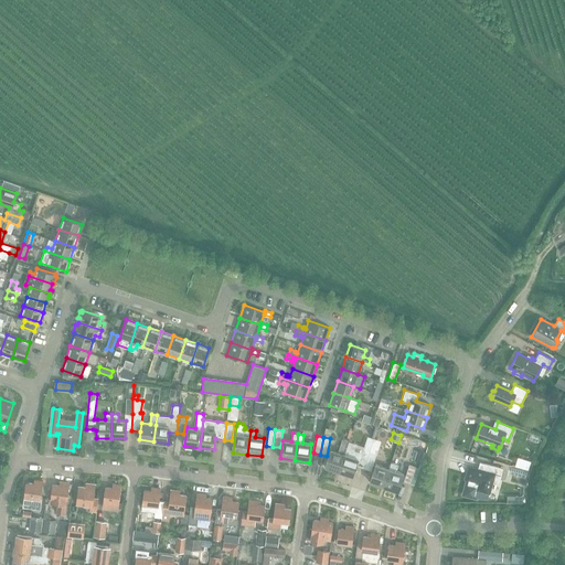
[(324,467),(339,471),(349,441),(349,439),(343,437),(338,451),(331,449),(324,467)]
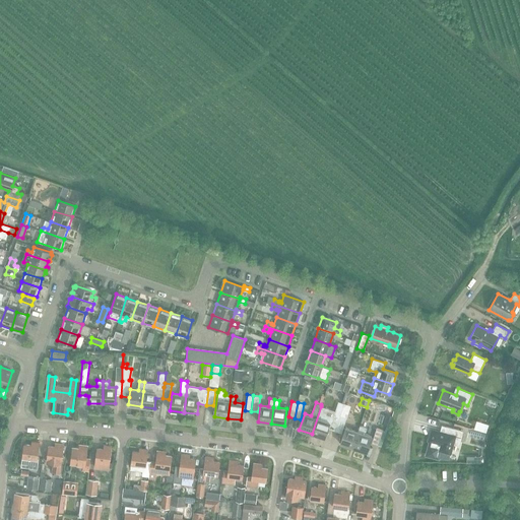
[(335,431),(339,416),(343,404),(337,402),(329,430),(335,431)]
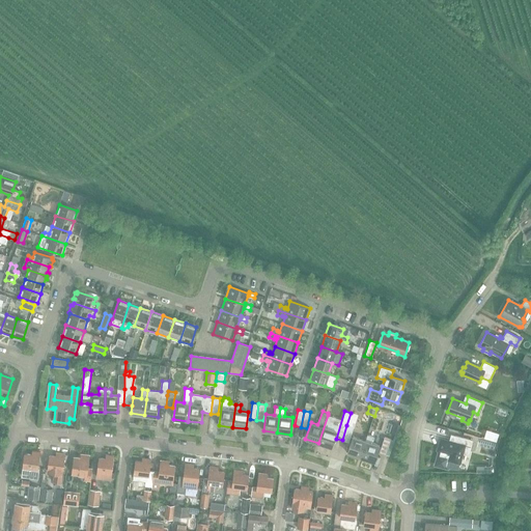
[(346,425),(342,440),(348,443),(354,427),(358,415),(351,413),(346,425)]
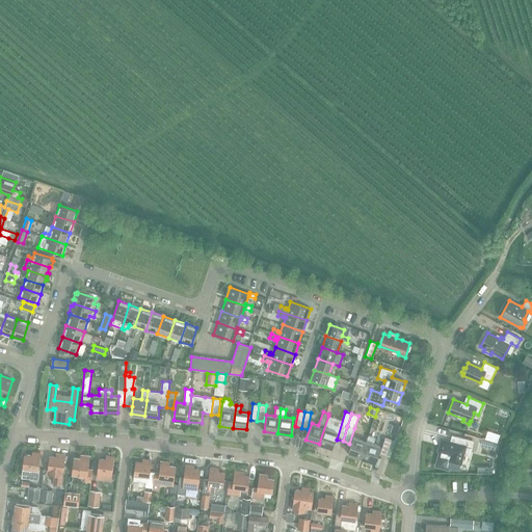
[(392,427),(397,417),(391,414),(387,424),(392,427)]
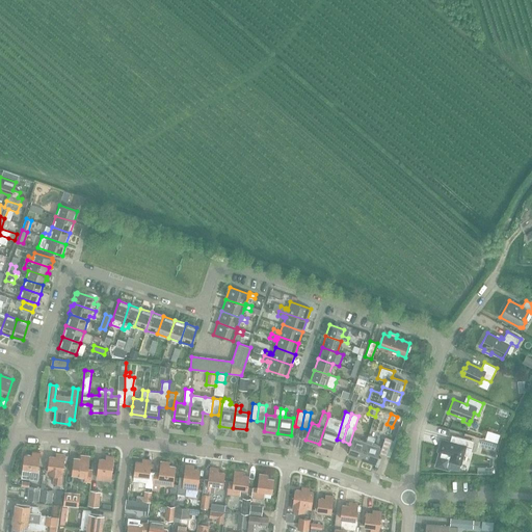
[(328,416),(319,444),(331,449),(336,439),(337,440),(341,426),(331,424),(334,418),(328,416)]
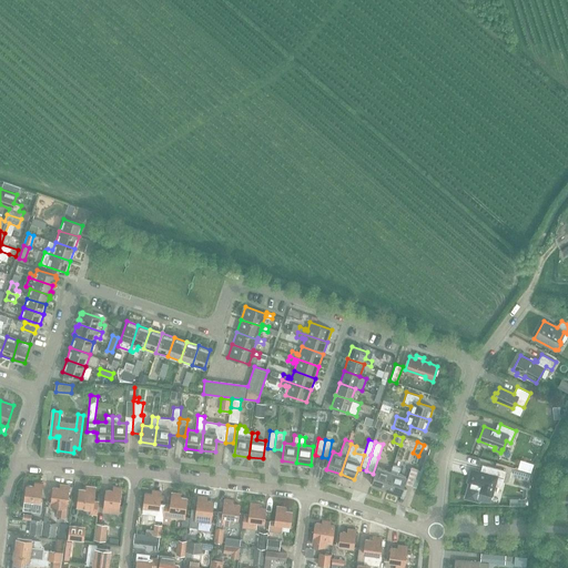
[(521,452),(518,462),(533,466),(536,456),(521,452)]
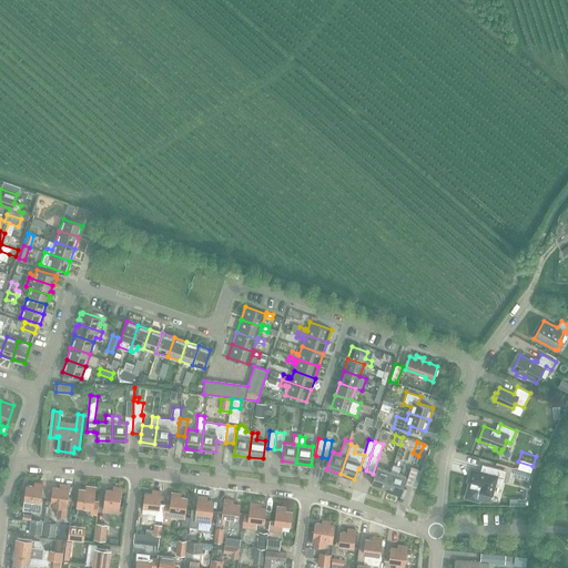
[(393,465),(391,472),(385,488),(401,494),(406,477),(398,474),(401,467),(393,465)]
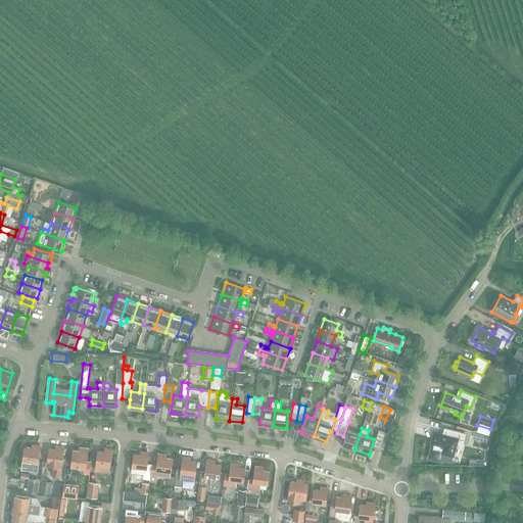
[(433,444),(429,458),(439,461),(441,454),(453,457),(457,443),(463,444),(466,433),(448,429),(446,435),(434,432),(430,443),(433,444)]
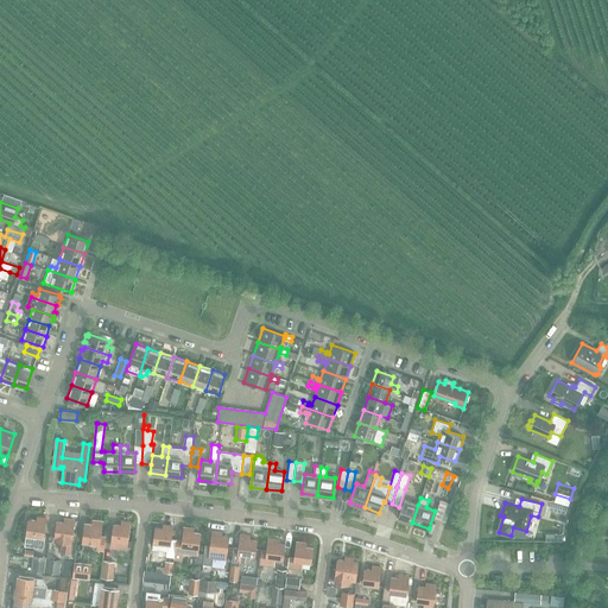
[(412,523),(418,505),(404,500),(398,518),(412,523)]
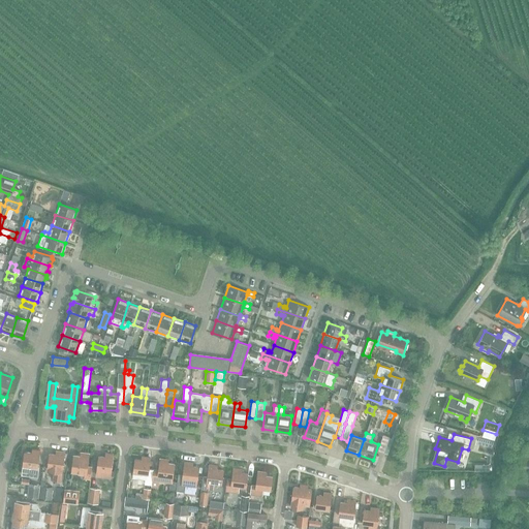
[(377,452),(383,453),(389,437),(382,435),(377,452)]
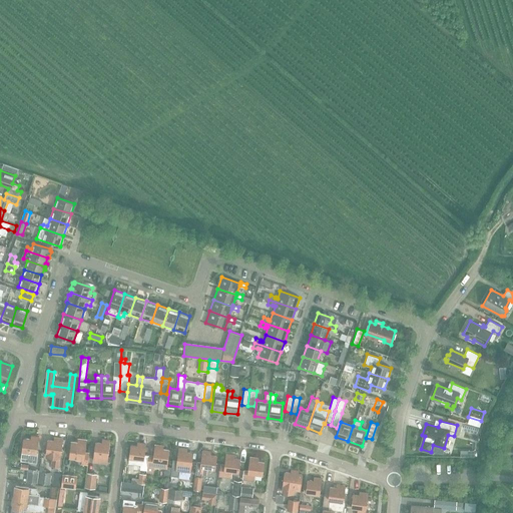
[(23,451),(36,453),(38,437),(31,436),(30,439),(24,439),(23,451)]
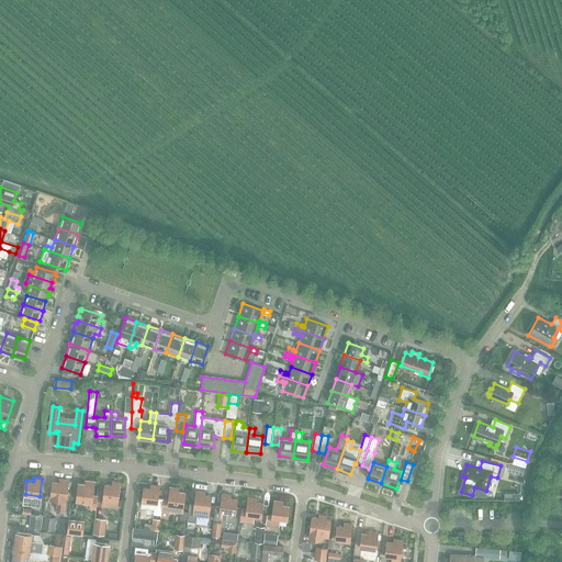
[(57,509),(65,510),(68,480),(59,479),(59,482),(53,481),(51,495),(58,496),(57,509)]
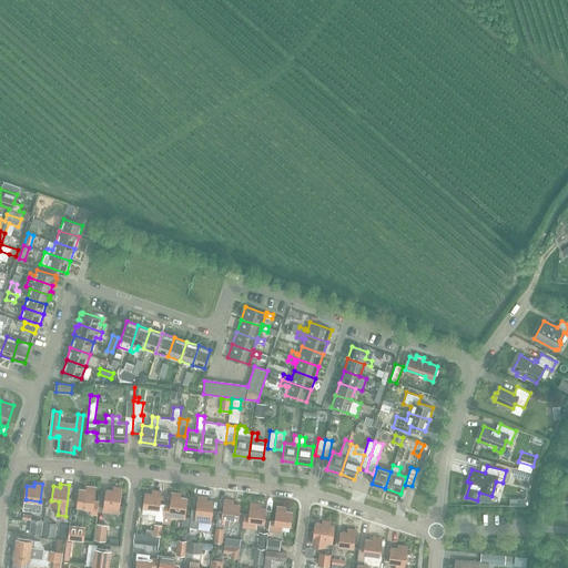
[(78,503),(78,507),(90,508),(90,509),(91,510),(90,511),(90,514),(95,514),(98,501),(93,500),(95,487),(87,486),(87,489),(80,488),(78,503)]
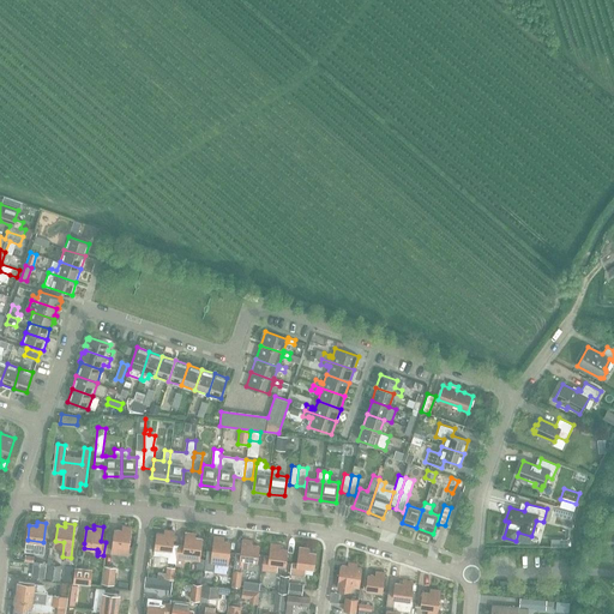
[(114,529),(113,543),(120,545),(119,552),(128,553),(131,528),(122,527),(121,530),(114,529)]
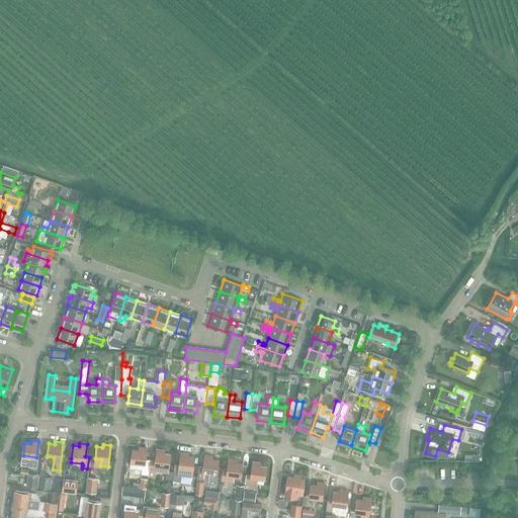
[(131,462),(130,467),(144,469),(145,464),(147,448),(140,447),(139,450),(133,449),(131,462)]
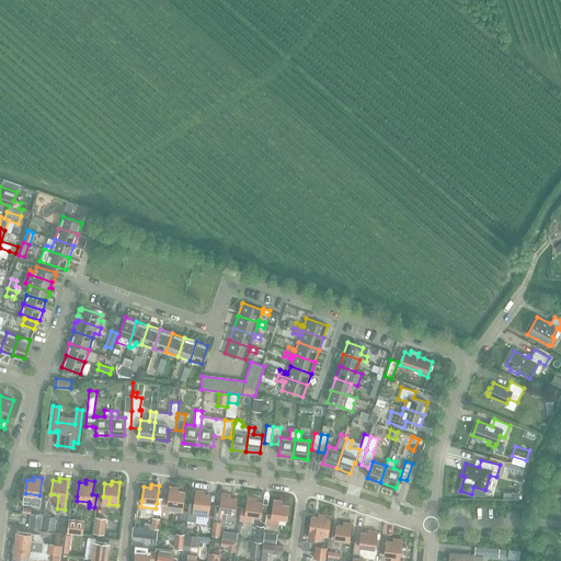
[(163,499),(161,515),(168,516),(168,510),(182,511),(184,492),(178,491),(179,488),(170,487),(169,499),(163,499)]
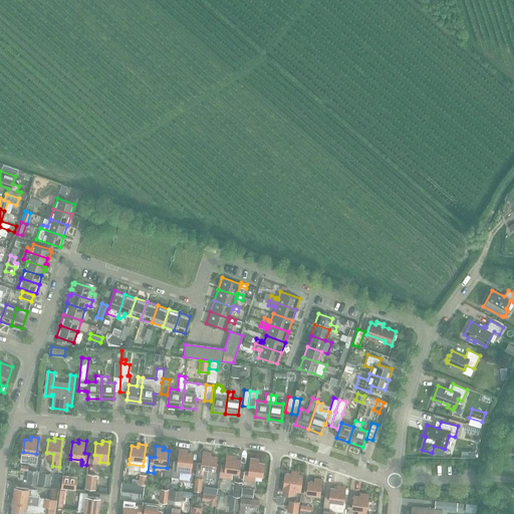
[(179,449),(177,465),(179,465),(178,471),(190,473),(191,467),(193,454),(187,453),(187,450),(179,449)]
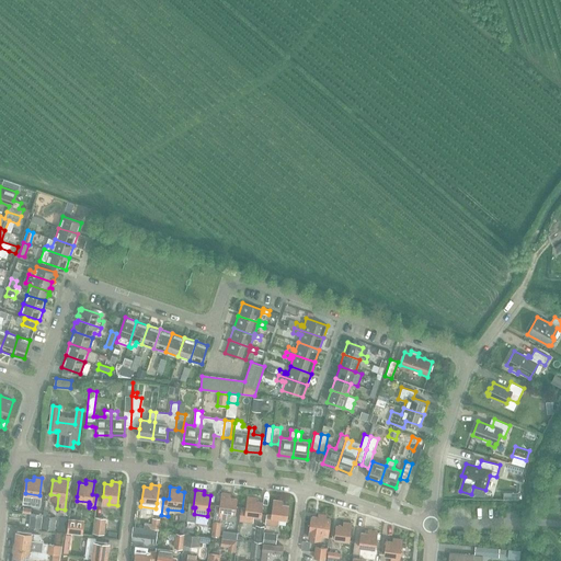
[(215,506),(213,522),(219,522),(220,518),(226,519),(227,512),(233,513),(236,499),(229,497),(229,494),(221,493),(219,506),(215,506)]
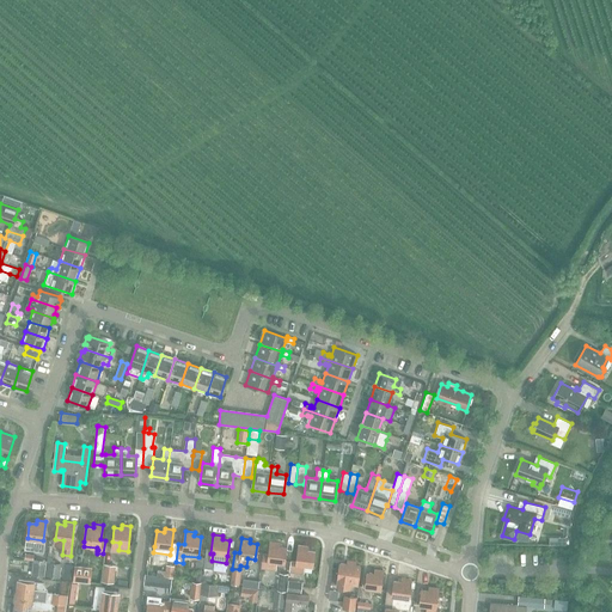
[(277,562),(285,563),(286,548),(279,548),(279,544),(270,543),(269,554),(263,554),(261,568),(276,570),(277,562)]
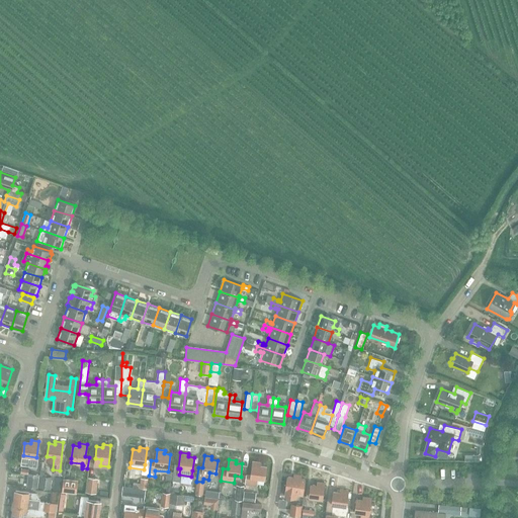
[(257,479),(264,480),(266,466),(260,465),(260,462),(252,461),(250,476),(246,475),(245,484),(256,485),(257,479)]
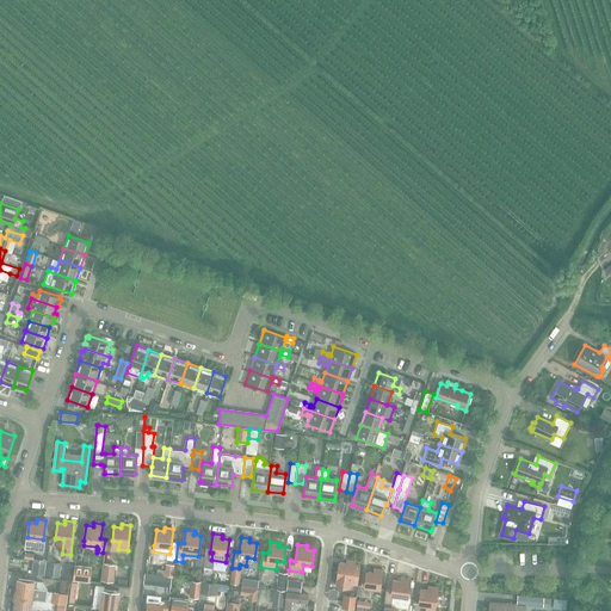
[(32,574),(44,575),(47,561),(34,560),(32,574)]
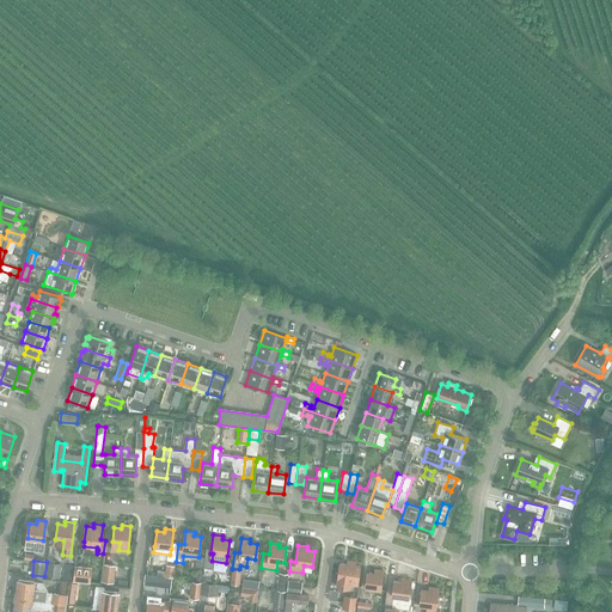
[(340,563),(337,579),(338,579),(337,587),(350,589),(352,585),(357,586),(361,567),(356,565),(356,562),(347,561),(347,564),(340,563)]
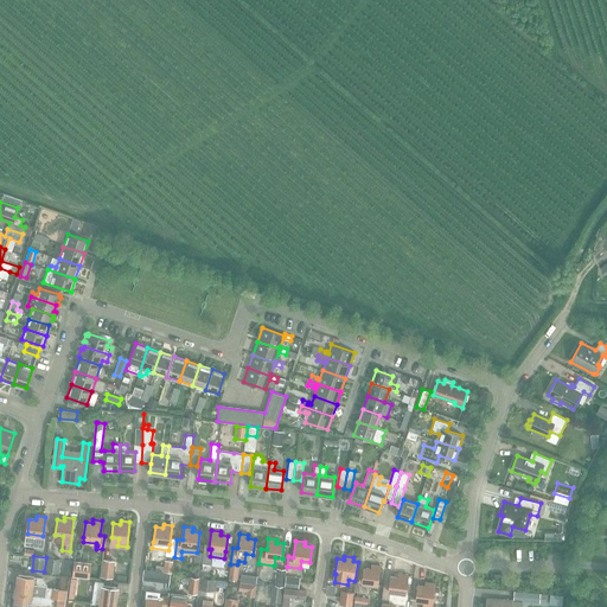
[(45,572),(58,573),(61,560),(48,557),(45,572)]
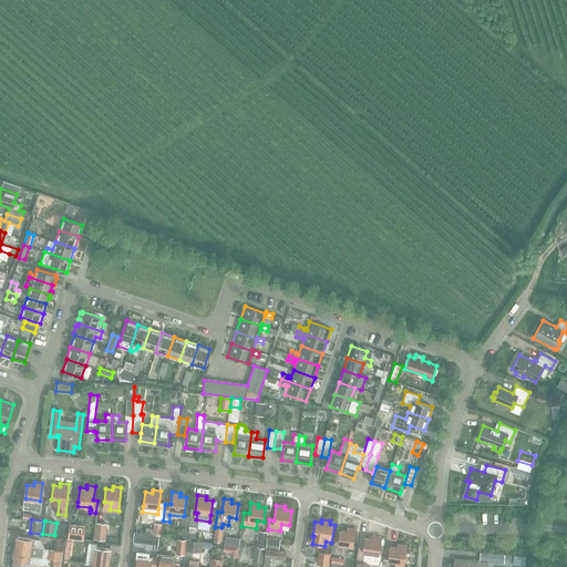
[(188,538),(196,539),(198,522),(191,522),(188,538)]
